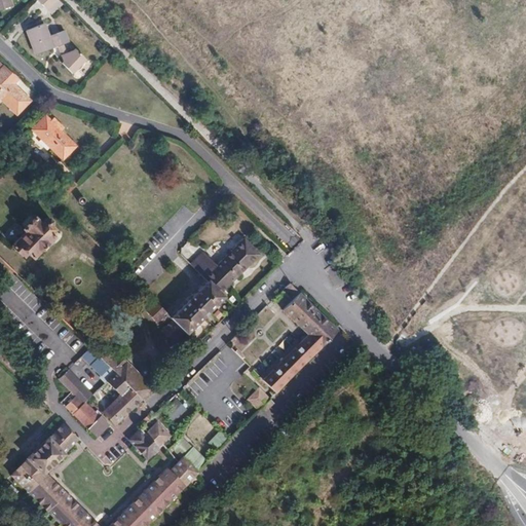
[(0,0),(0,11),(13,8),(11,0),(0,0)]
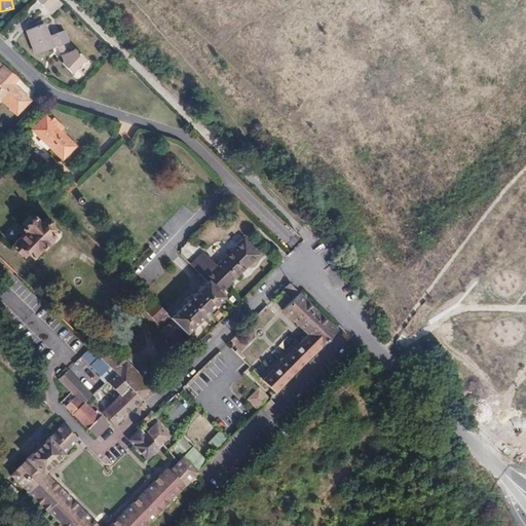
[(49,10),(58,2),(55,0),(39,0),(49,10)]
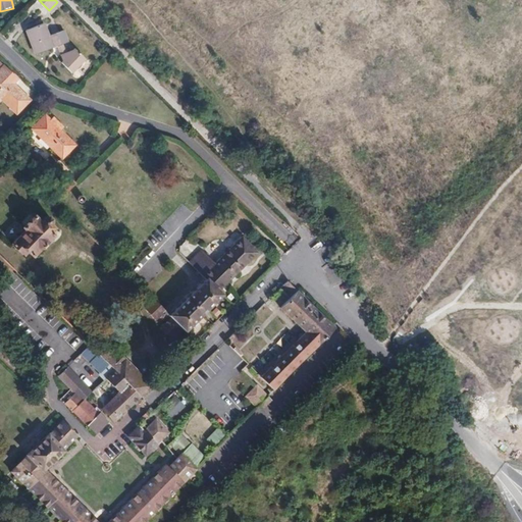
[(53,48),(44,21),(27,28),(37,53),(53,48)]
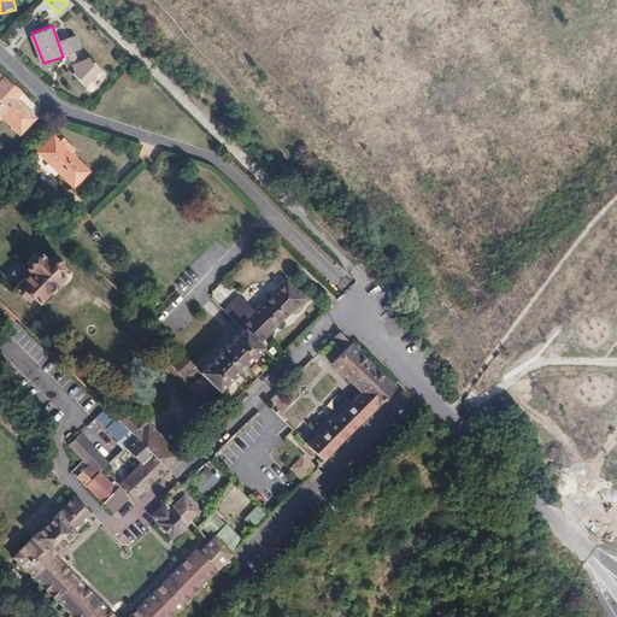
[(77,35),(59,41),(64,54),(81,48),(77,35)]
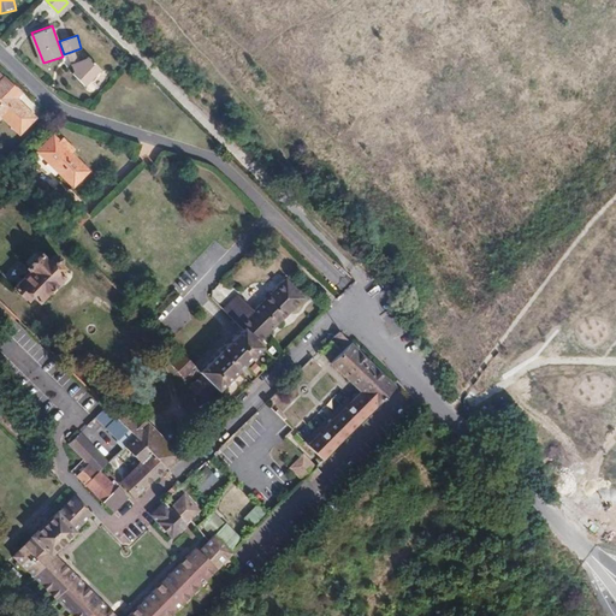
[(72,72),(86,84),(101,69),(88,55),(72,72)]
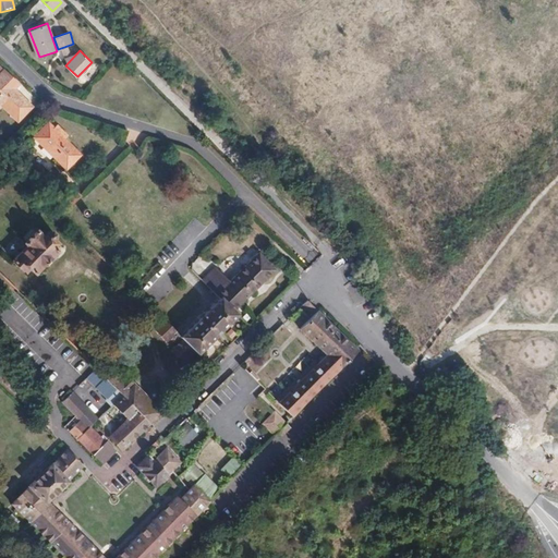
[(32,110),(0,76),(0,107),(16,124),(32,110)]
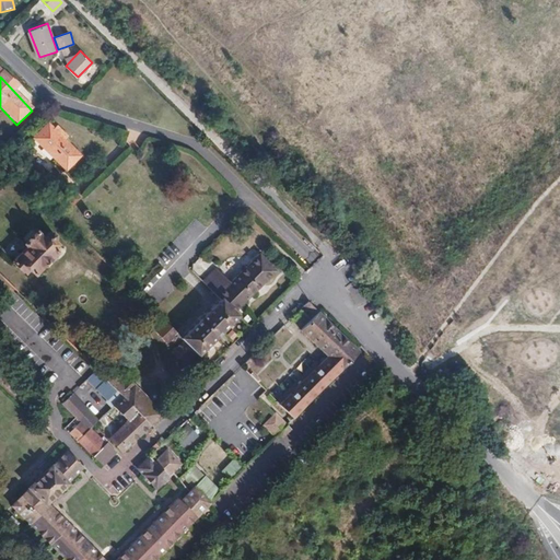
[(65,172),(79,156),(48,126),(33,140),(65,172)]
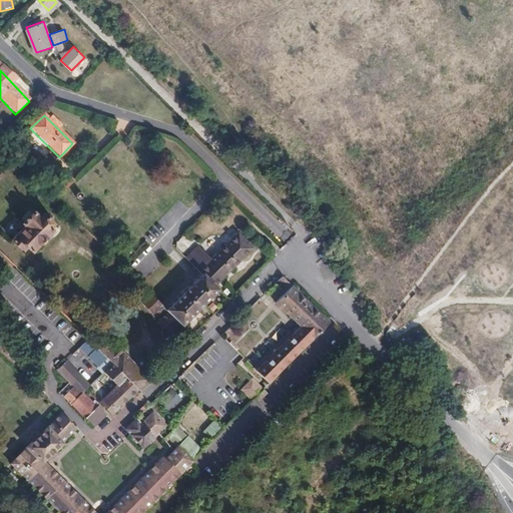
[(61,191),(73,179),(68,175),(57,187),(61,191)]
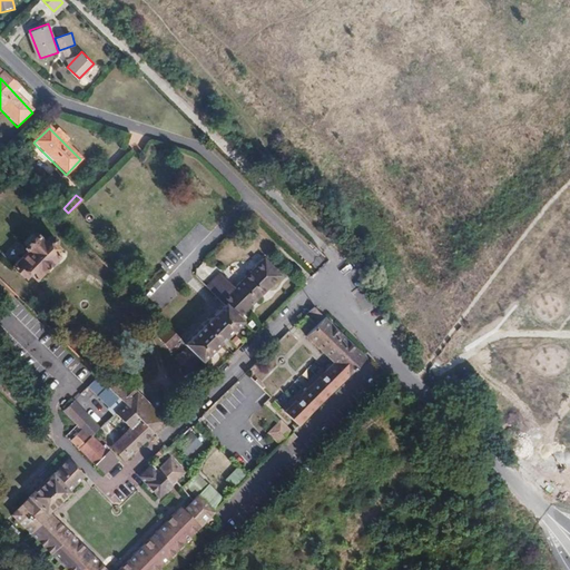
[(70,215),(82,200),(81,199),(68,213),(70,215)]
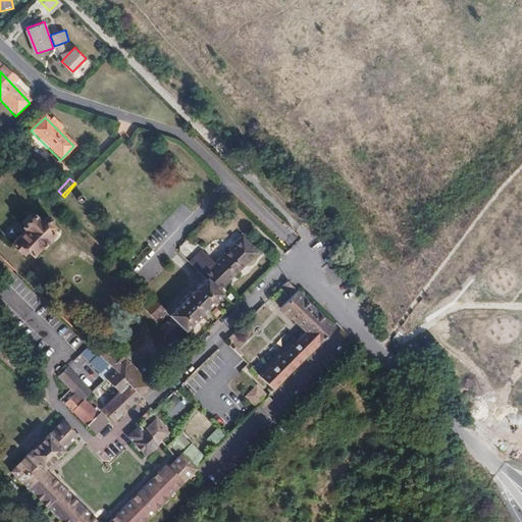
[(84,205),(85,204),(85,202),(84,201),(83,200),(82,199),(80,199),(79,199),(77,200),(76,202),(75,203),(76,205),(76,206),(79,207),(80,207),(82,207),(83,207),(84,205)]
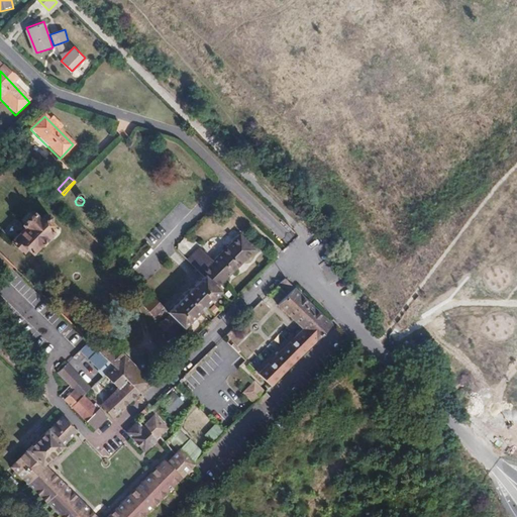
[(34,256),(56,235),(49,229),(52,226),(53,222),(53,220),(48,217),(42,222),(36,215),(24,227),(26,230),(13,244),(22,253),(26,248),(34,256)]
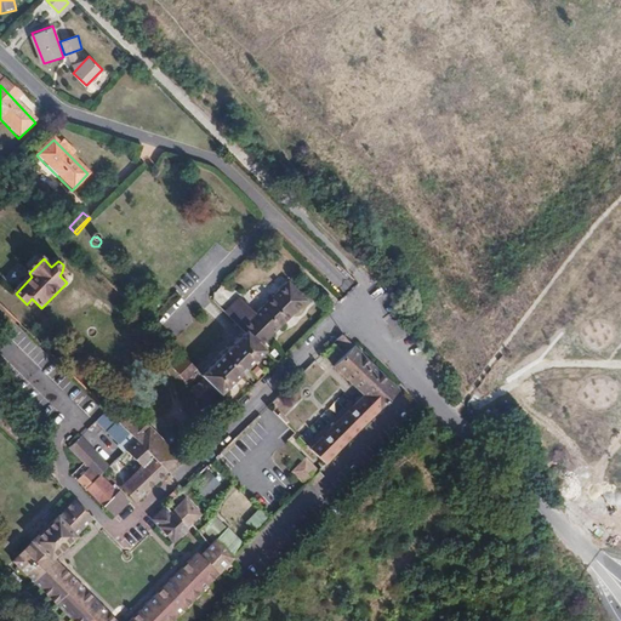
[(198,258),(178,286),(192,296),(212,268),(198,258)]
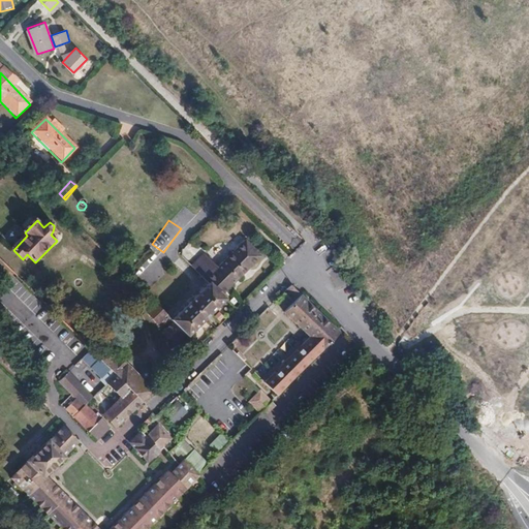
[(221,300),(261,257),(248,246),(217,278),(209,269),(213,265),(209,260),(196,273),(221,300)]
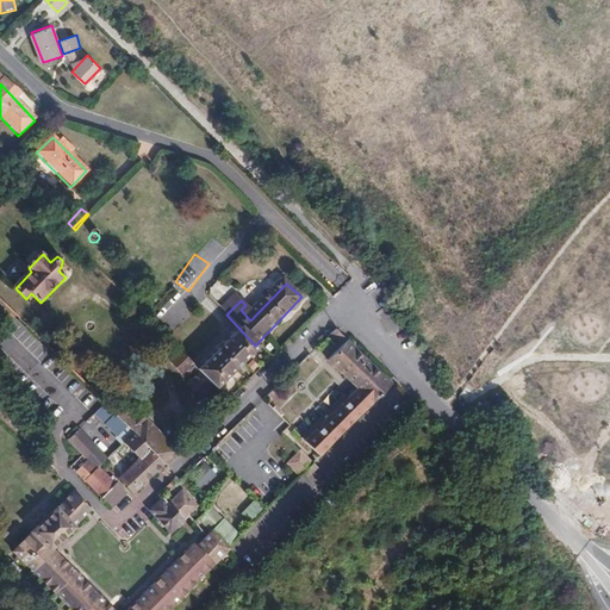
[(167,315),(182,302),(172,288),(156,303),(167,315)]
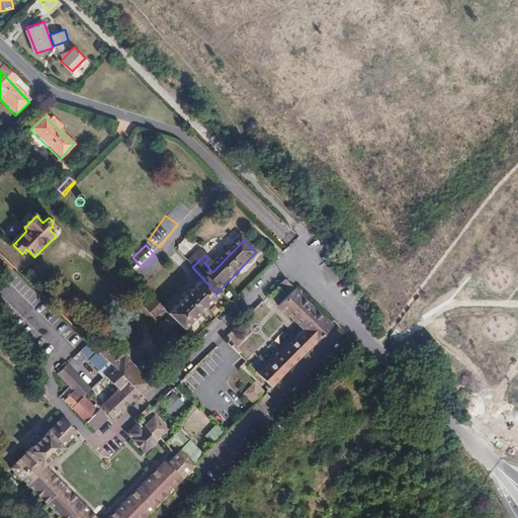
[(187,273),(192,269),(175,253),(171,258),(187,273)]
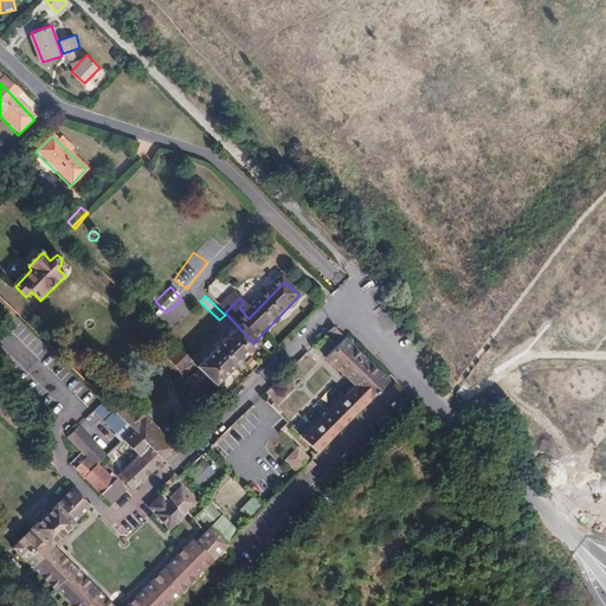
[(216,386),(256,346),(239,328),(198,368),(216,386)]
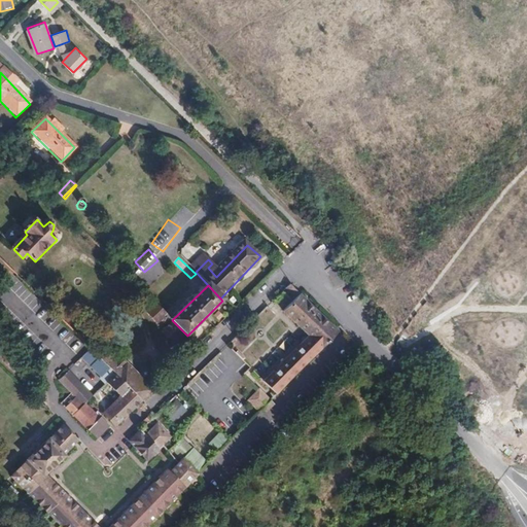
[(285,289),(282,302),(291,304),(294,292),(285,289)]
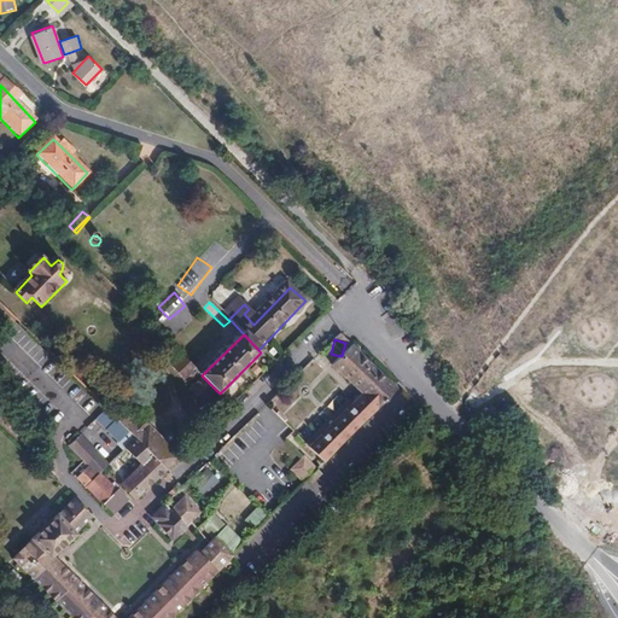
[(397,391),(353,347),(332,367),(377,412),(397,391)]
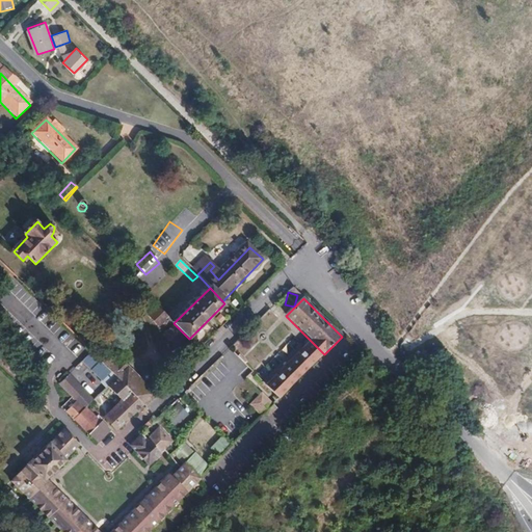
[(160,328),(168,318),(158,309),(149,318),(160,328)]
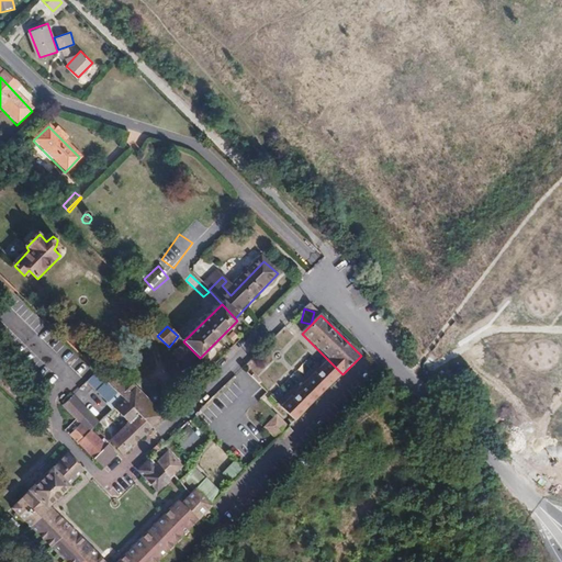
[(254,358),(246,367),(257,377),(266,367),(254,358)]
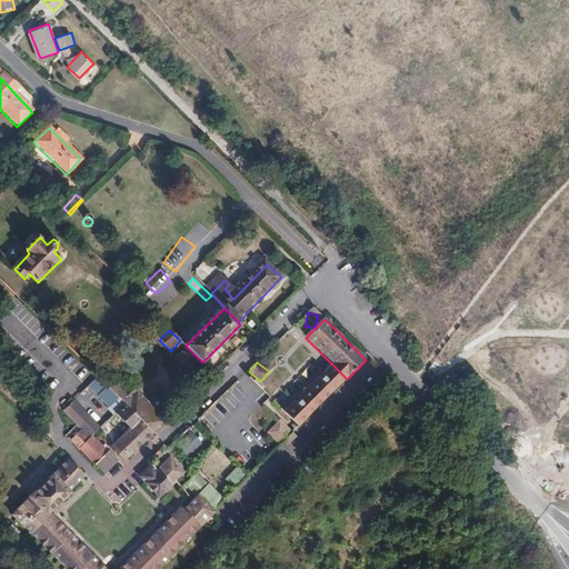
[(109,382),(107,377),(105,372),(98,379),(108,389),(109,382)]
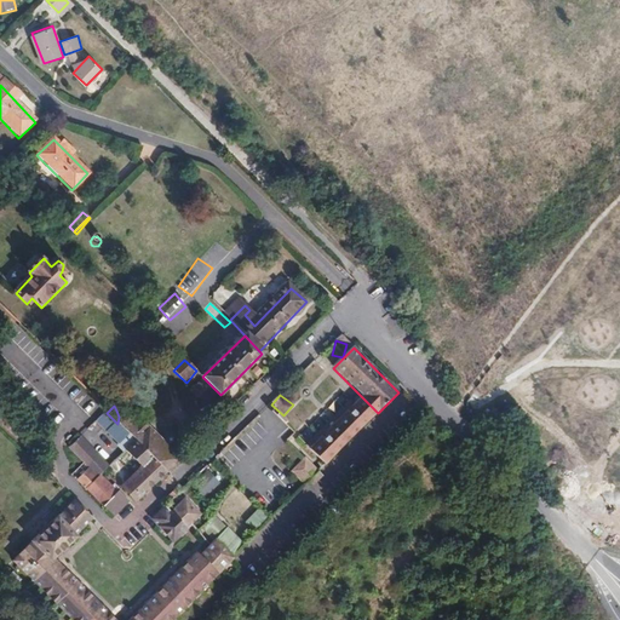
[(130,435),(143,422),(131,411),(118,424),(130,435)]
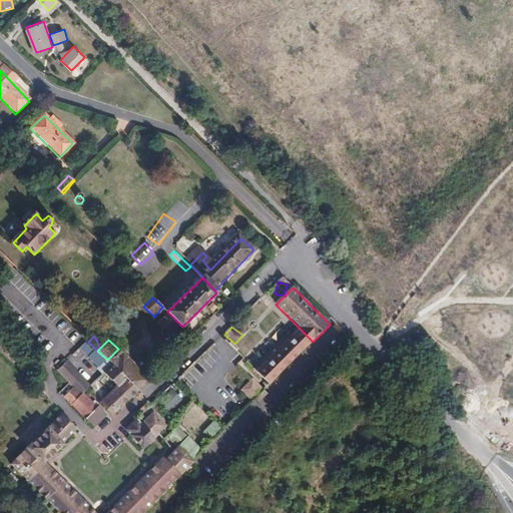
[(148,380),(118,349),(107,360),(114,367),(137,390),(148,380)]
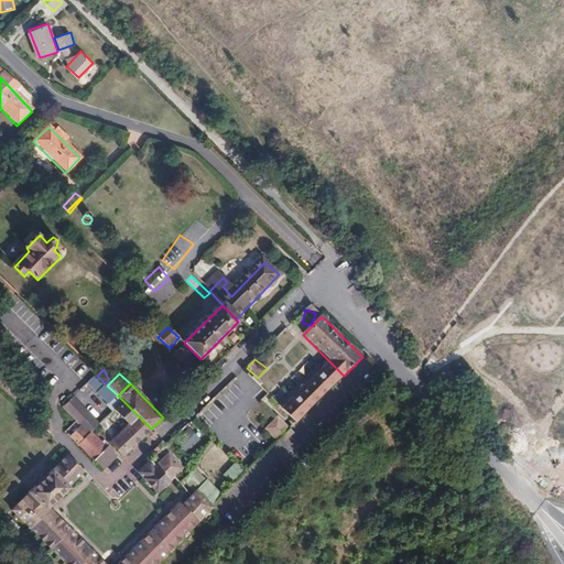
[(123,456),(151,429),(126,403),(116,412),(129,425),(110,443),(123,456)]
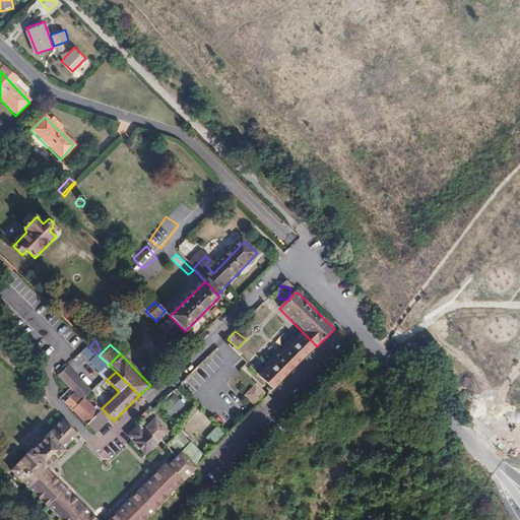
[(255,406),(266,393),(255,383),(243,395),(255,406)]
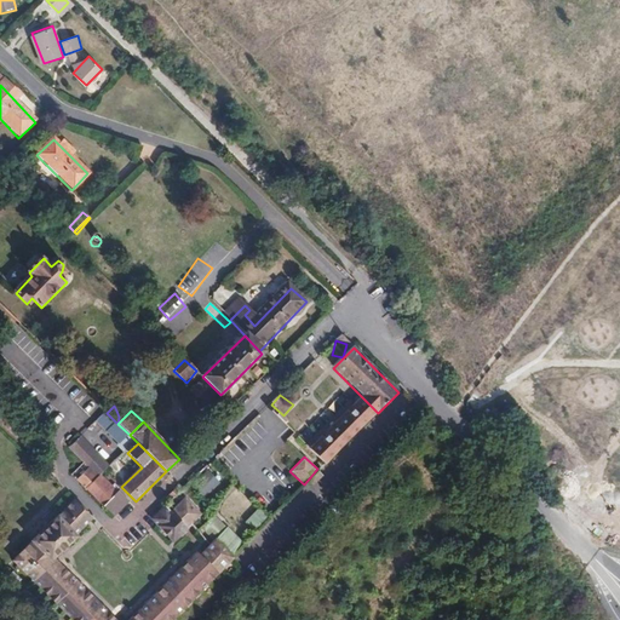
[(205,499),(220,482),(204,468),(188,484),(205,499)]
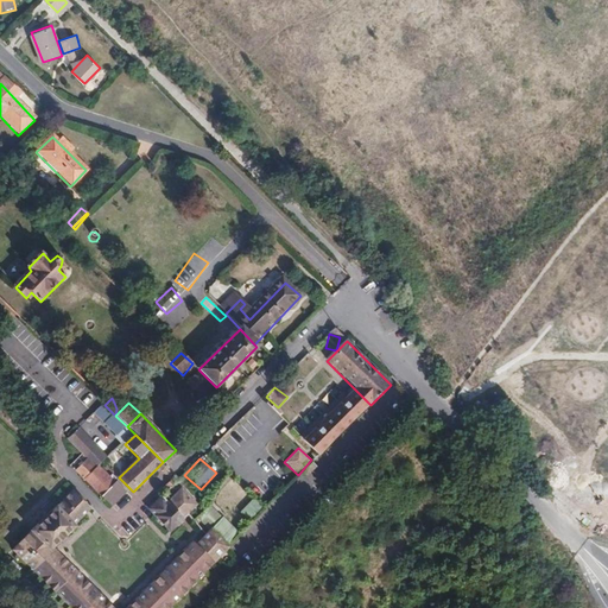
[(127,607),(112,607),(51,548),(90,512),(74,493),(12,549),(70,607),(68,607),(187,607),(189,607),(178,597),(195,582),(203,590),(238,556),(213,531),(207,536),(214,544),(206,552),(196,542),(169,567),(166,564),(157,574),(159,577),(127,607)]
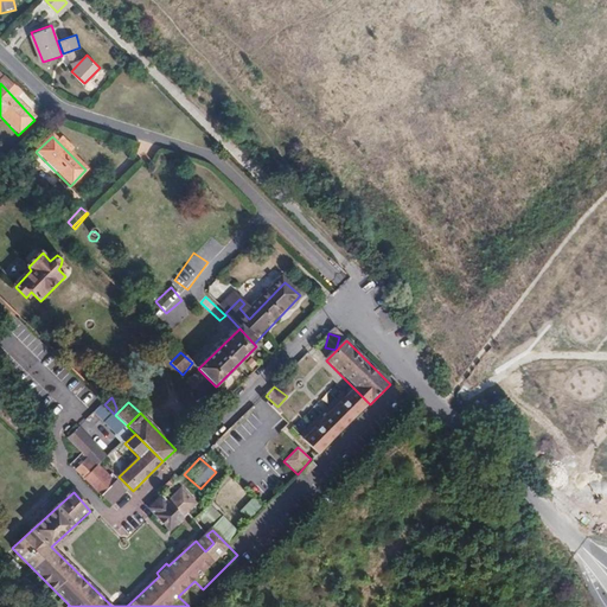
[(183,519),(161,496),(147,509),(170,532),(183,519)]
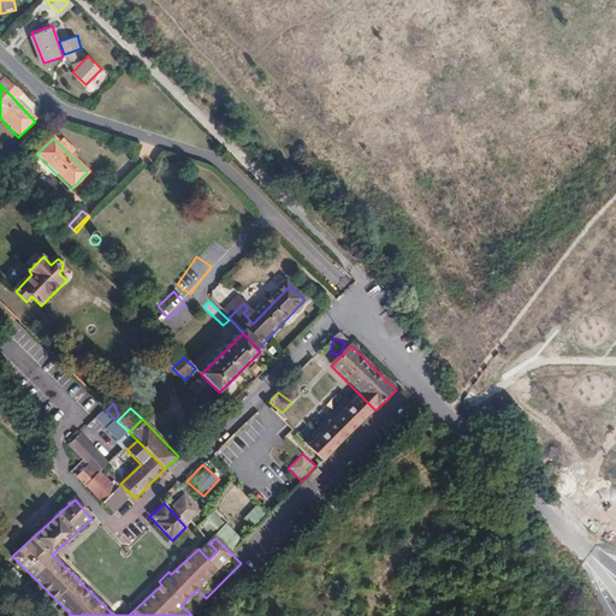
[(256,505),(243,517),(252,527),(265,515),(256,505)]
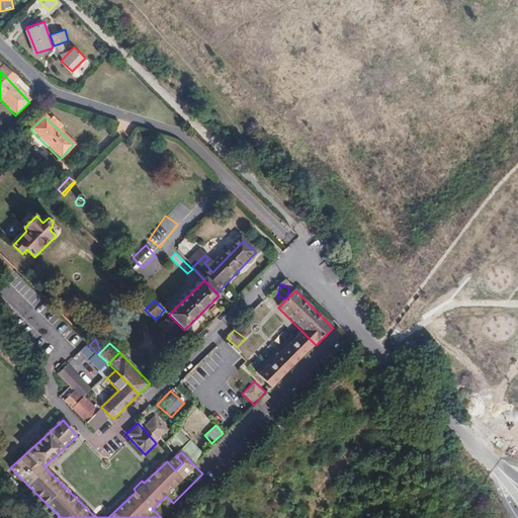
[(102,452),(109,458),(121,444),(114,438),(102,452)]
